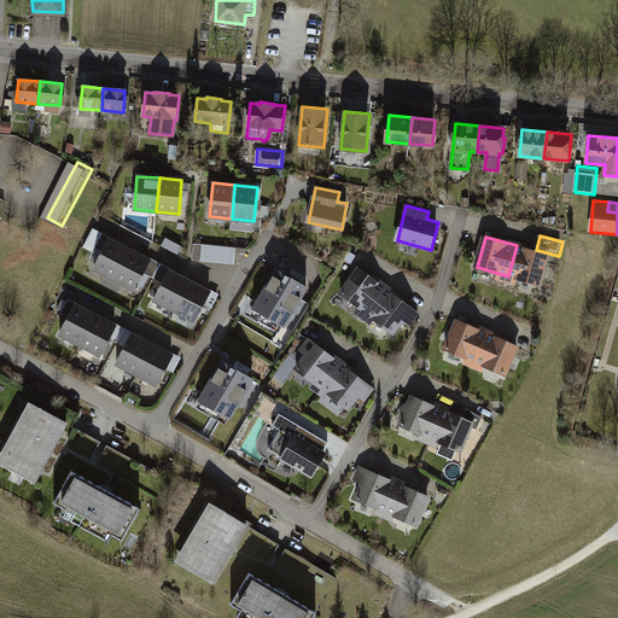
[(129,250),(110,239),(94,269),(114,280),(129,250)]
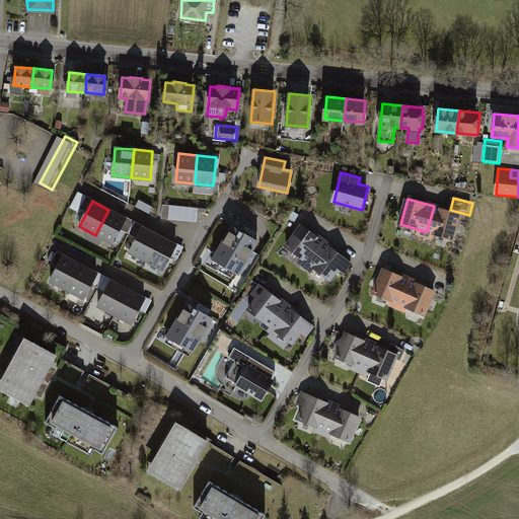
[(138,208),(152,213),(155,206),(140,201),(138,208)]
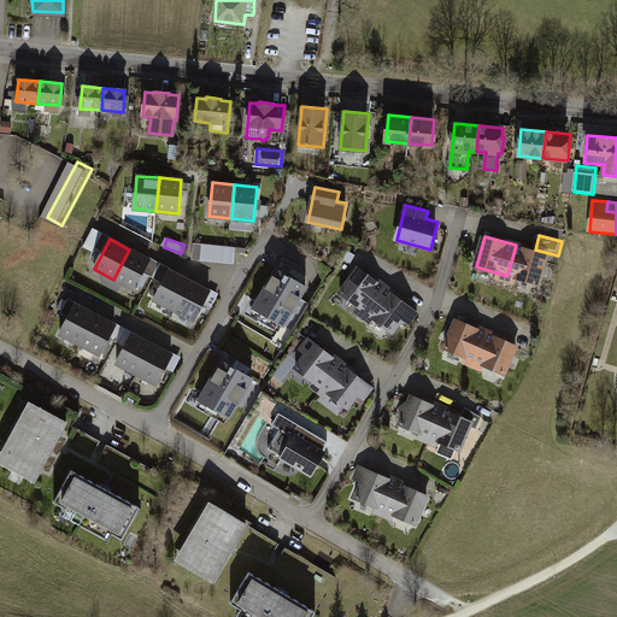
[(194,244),(192,259),(200,260),(203,245),(194,244)]
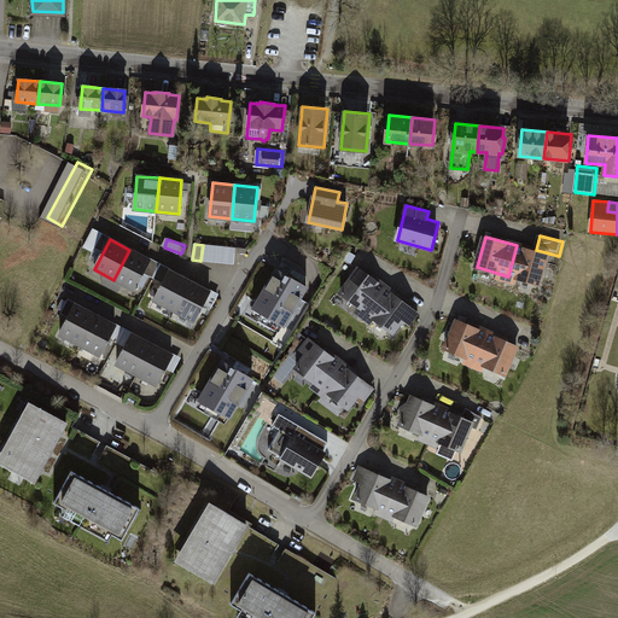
[(237,249),(203,245),(200,261),(234,264),(237,249)]
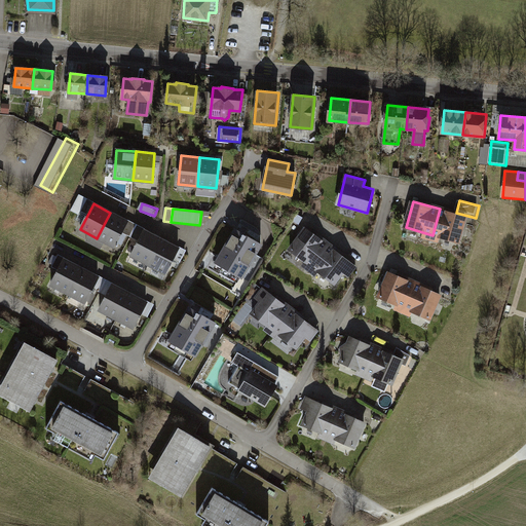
[(466,217),(440,209),(433,235),(459,242),(466,217)]
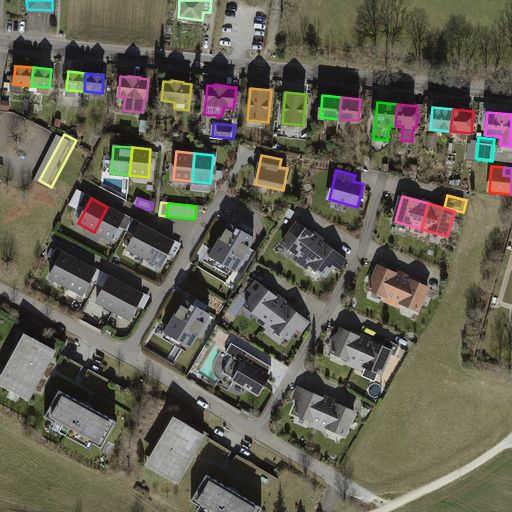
[(124,216),(107,207),(94,232),(111,240),(124,216)]
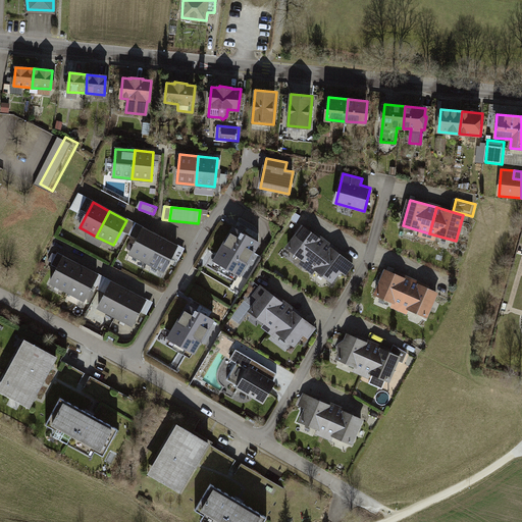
[(232,226),(213,261),(242,277),(261,243),(232,226)]
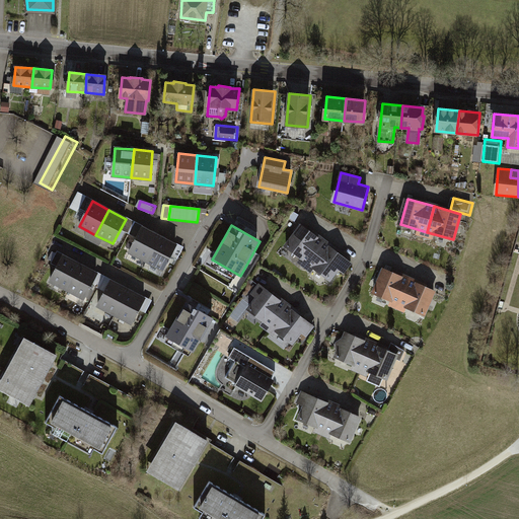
[(324,242),(303,225),(286,246),(308,264),(324,242)]
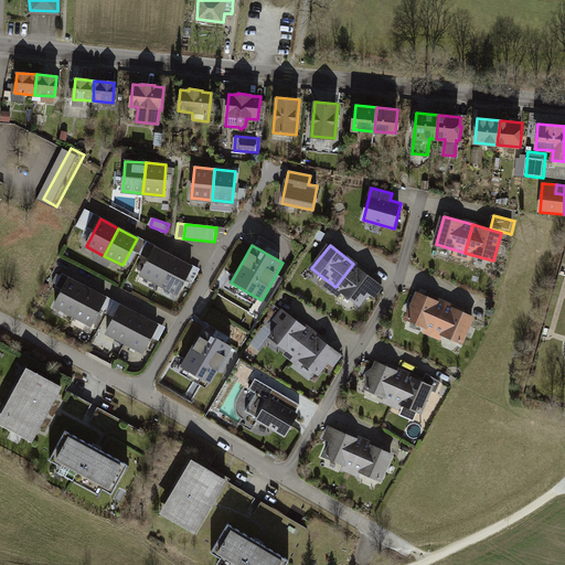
[(173,257),(156,247),(141,275),(159,284),(173,257)]
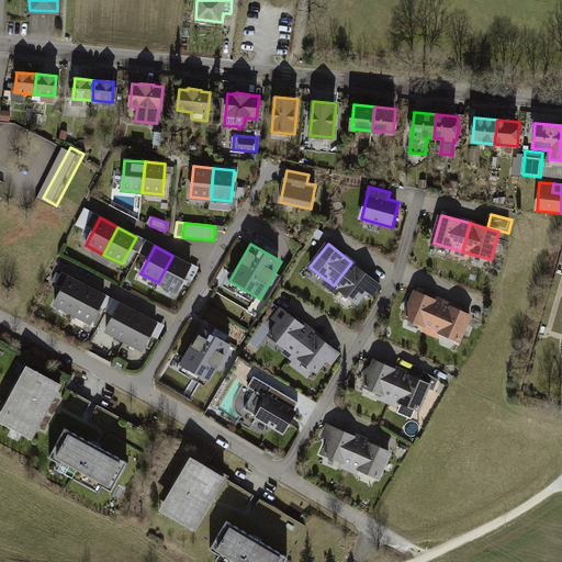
[(191,265),(172,256),(158,282),(177,292),(191,265)]
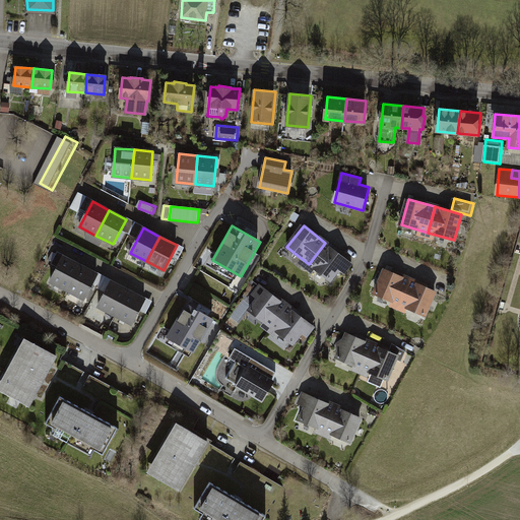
[(347,259),(325,243),(309,264),(331,280),(347,259)]
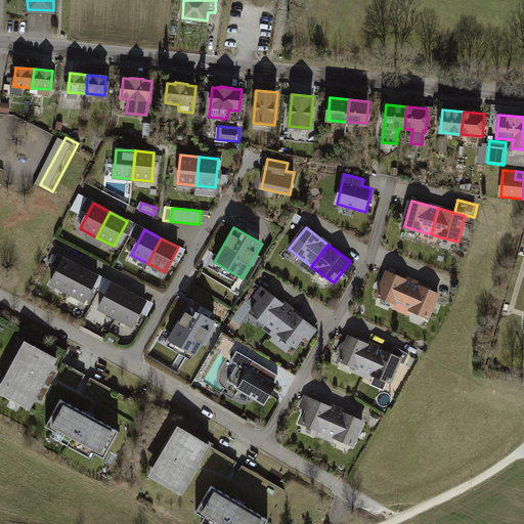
[(81,267),(63,259),(50,284),(68,293),(81,267)]
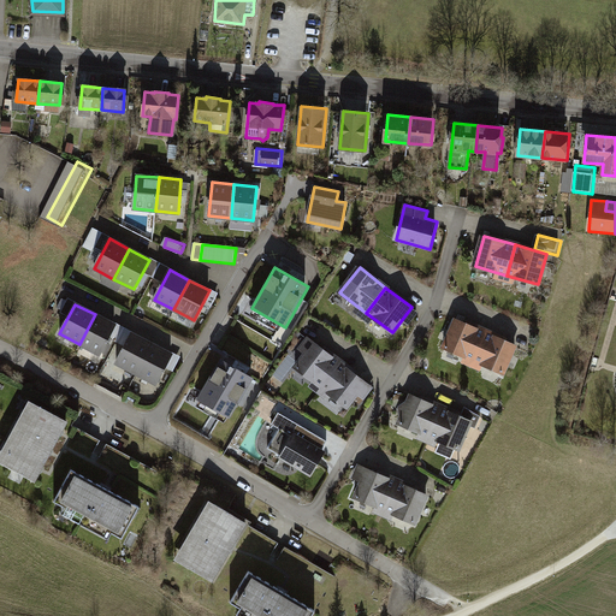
[(114,325),(95,314),(80,344),(99,355),(114,325)]
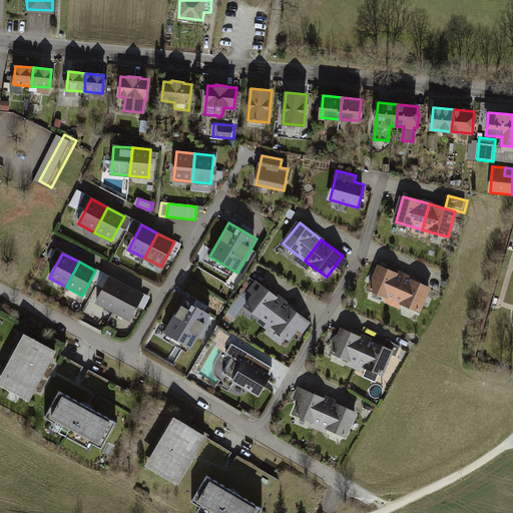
[(405,278),(381,267),(370,291),(395,302),(405,278)]
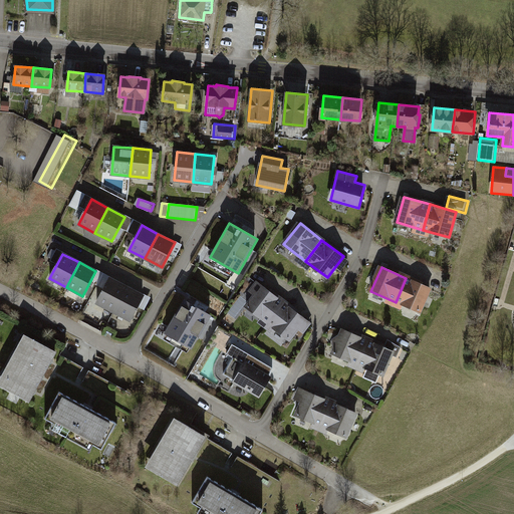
[(126,287),(110,278),(97,303),(113,311),(126,287)]
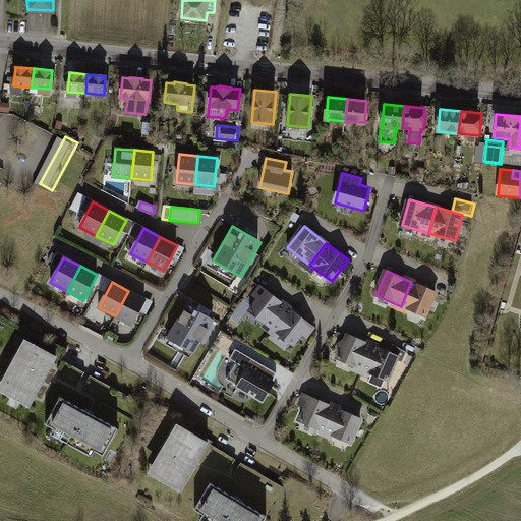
[(437,293),(411,282),(401,306),(425,317),(437,293)]
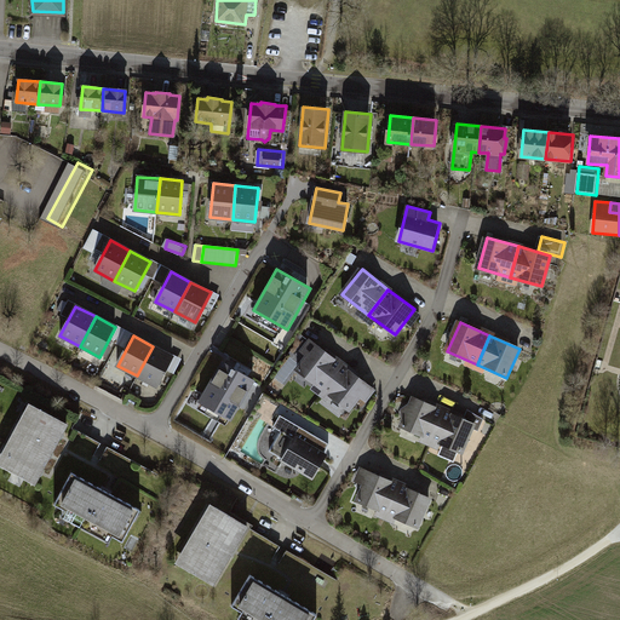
[(343,366),(316,345),(297,371),(323,390),(343,366)]
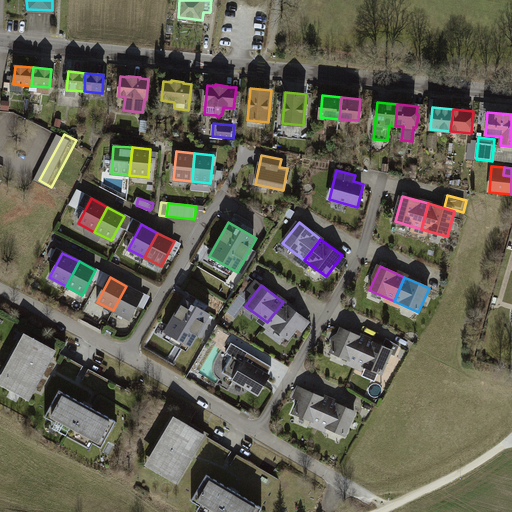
[(143,294),(126,286),(113,310),(130,319),(143,294)]
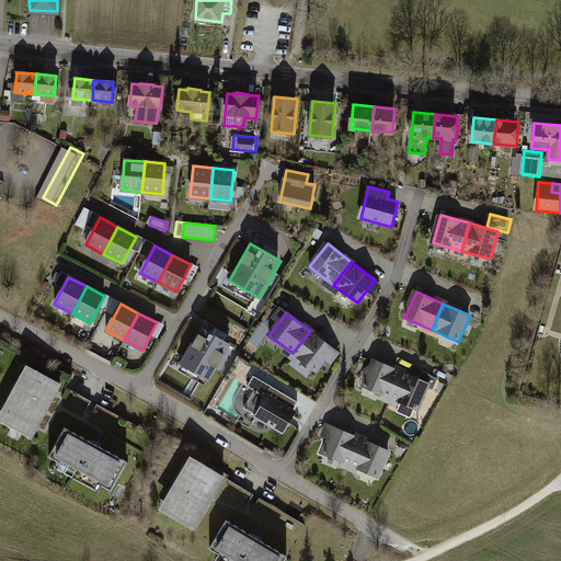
[(231,344),(201,327),(179,364),(209,381),(231,344)]
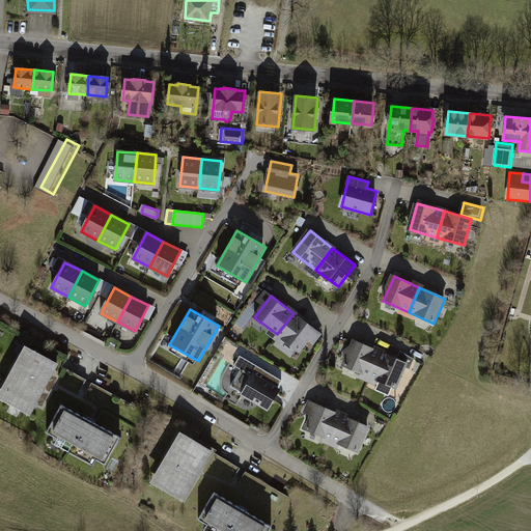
[(315,330),(294,313),(277,334),(299,352),(315,330)]
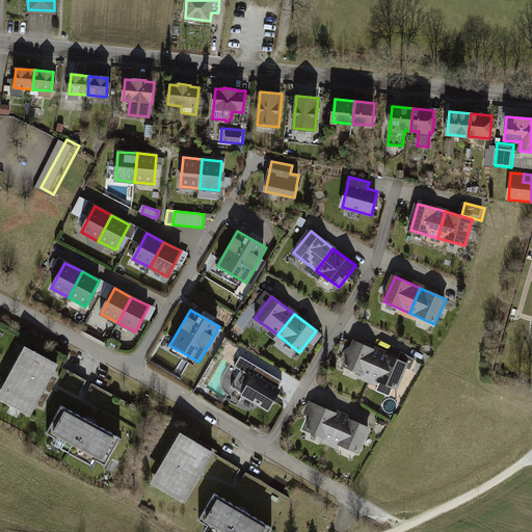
[(381,352),(356,341),(345,367),(371,378),(381,352)]
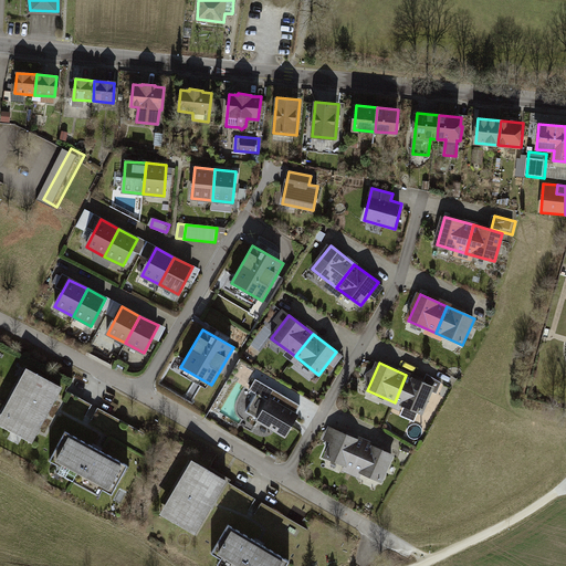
[(62,388),(25,369),(16,388),(53,407),(62,388)]
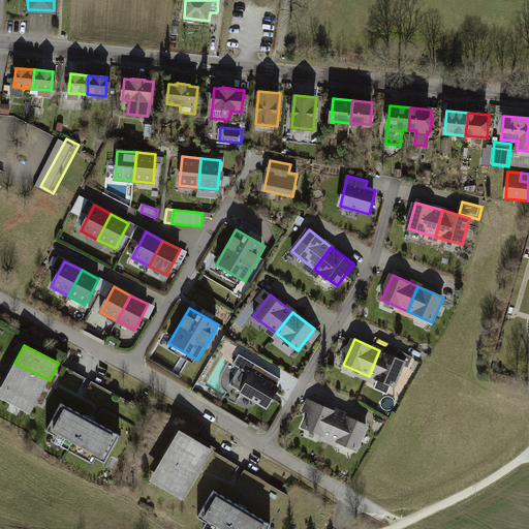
[(405,362),(379,350),(369,376),(394,387),(405,362)]
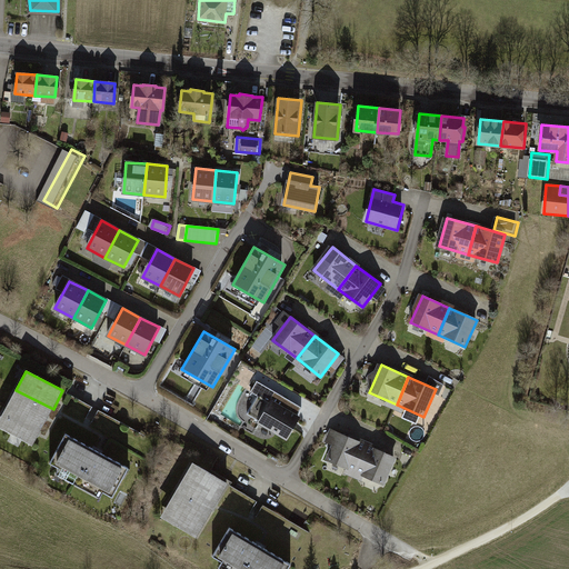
[(301,408),(258,382),(252,392),(259,396),(249,413),(288,438),(299,420),(296,418),(301,408)]
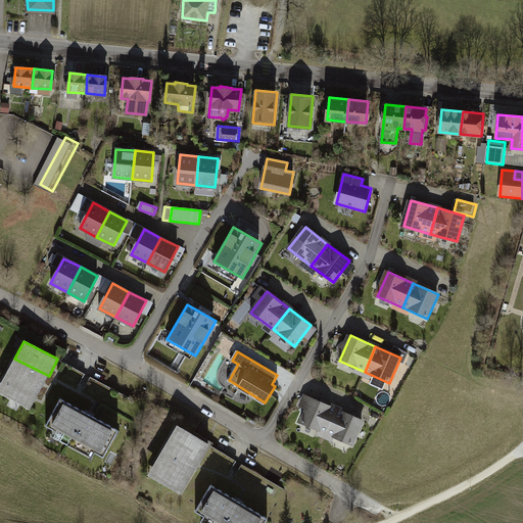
[(49,376),(14,359),(6,376),(41,392),(49,376)]
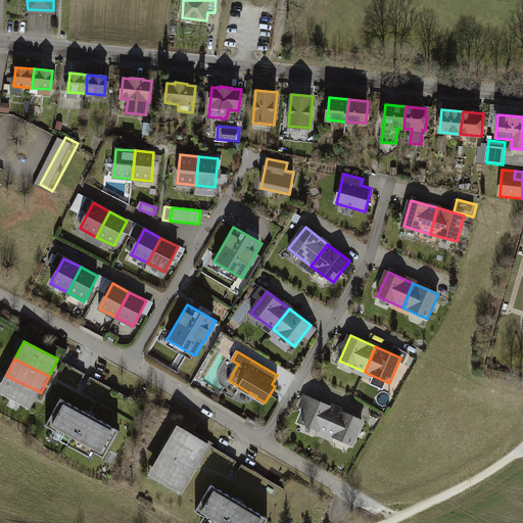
[(41,392),(6,376),(0,387),(0,393),(32,410),(41,392)]
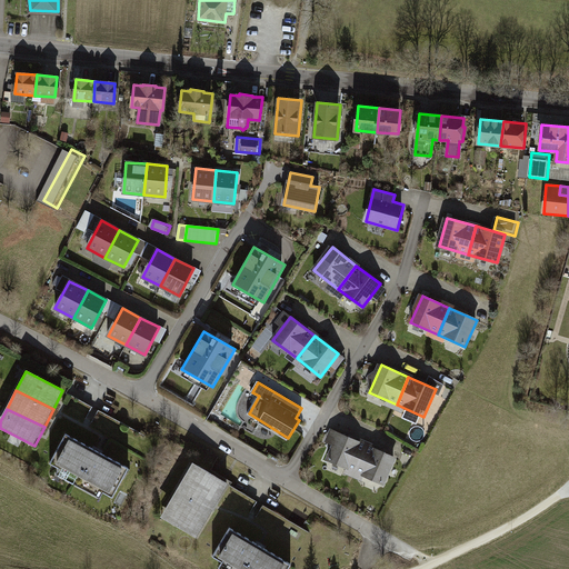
[(367,446),(340,433),(328,460),(356,472),(367,446)]
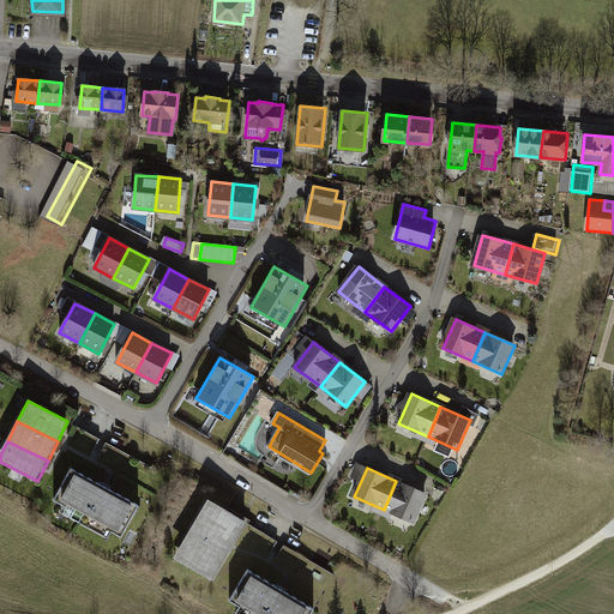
[(140,503),(72,469),(56,500),(125,535),(140,503)]
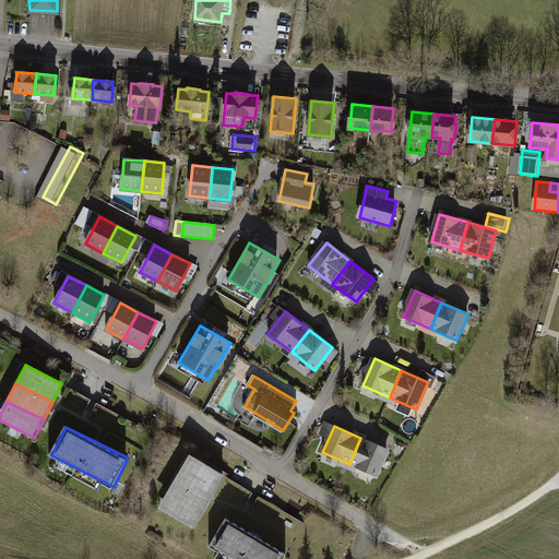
[(388,449),(360,438),(349,464),(376,476),(388,449)]
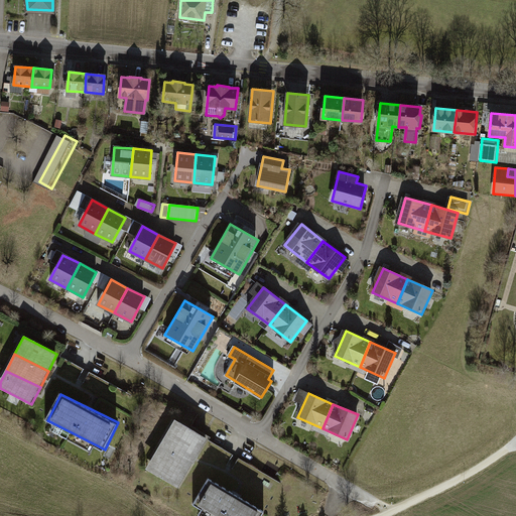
[(177,488),(207,439),(175,420),(146,469),(177,488)]
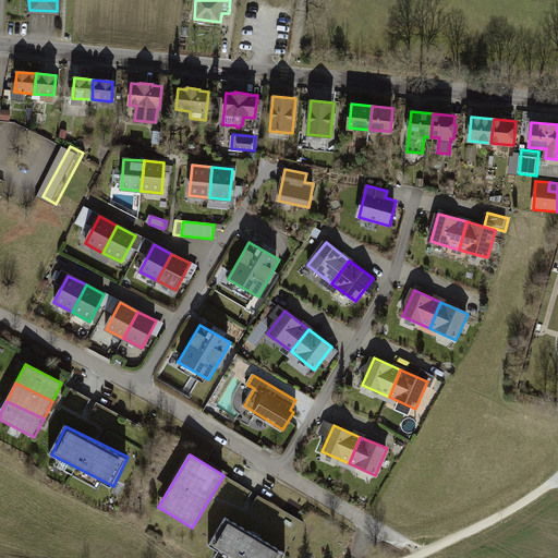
[(283,557),(287,554),(227,519),(210,547),(229,557),(283,557)]
